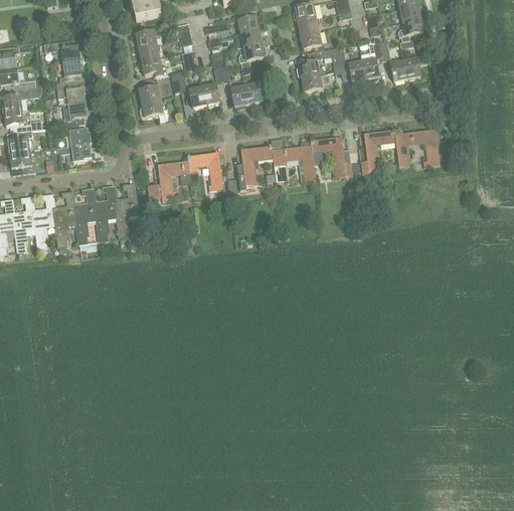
[(131,0),(136,20),(161,15),(158,0),(131,0)]
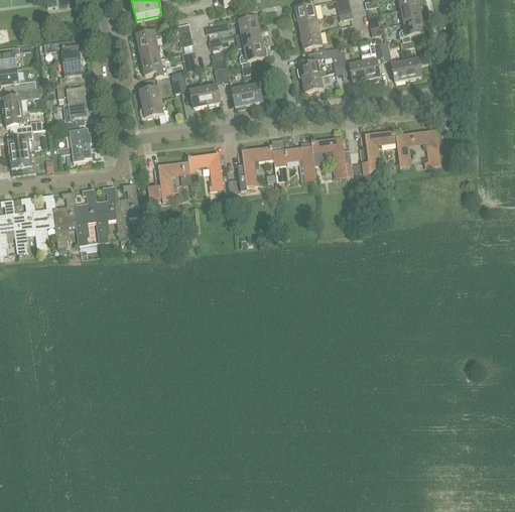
[(365,8),(368,7),(377,5),(376,0),(372,0),(364,2),(365,8)]
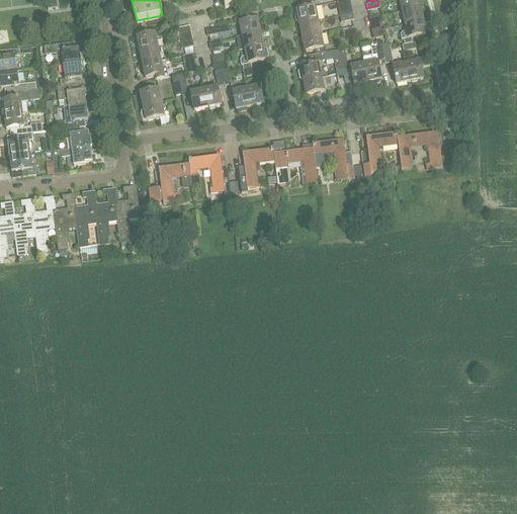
[(400,0),(402,8),(420,5),(418,0),(400,0)]
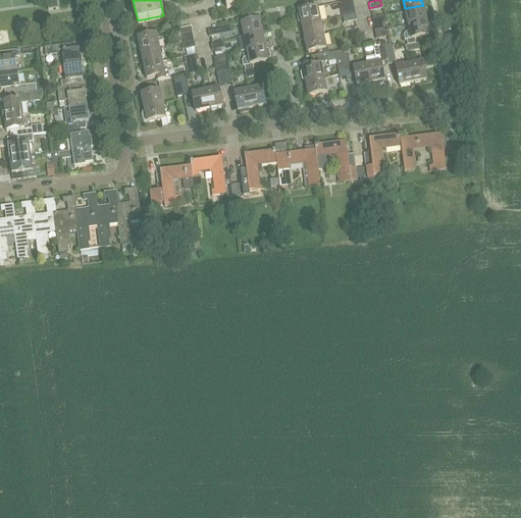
[(316,4),(298,8),(299,10),(297,11),(296,12),(298,19),(299,20),(301,20),(301,22),(319,18),(316,4)]
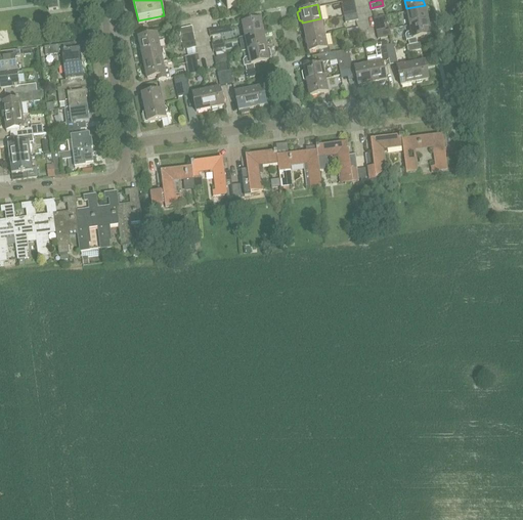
[(427,18),(425,5),(406,8),(409,23),(427,18)]
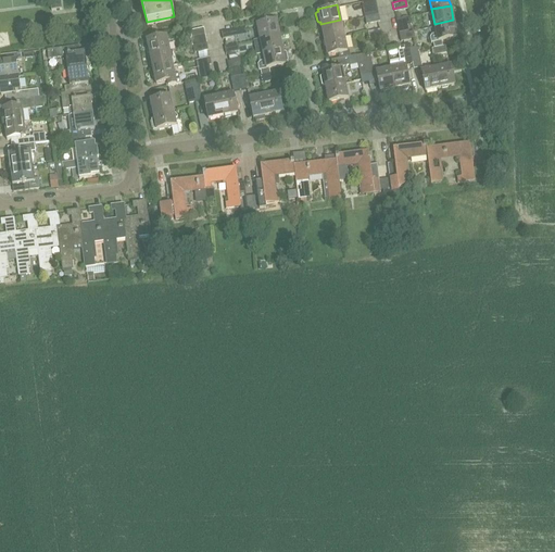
[(365,22),(377,19),(378,19),(377,12),(364,14),(365,22)]
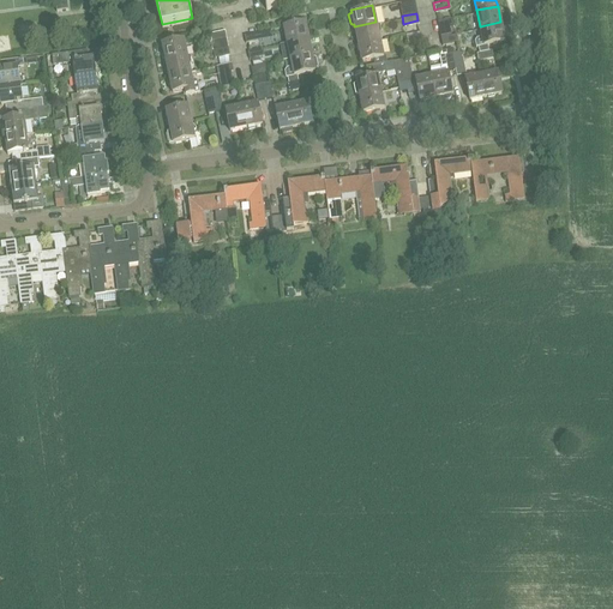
[(438,26),(440,25),(452,23),(451,16),(437,18),(438,26)]
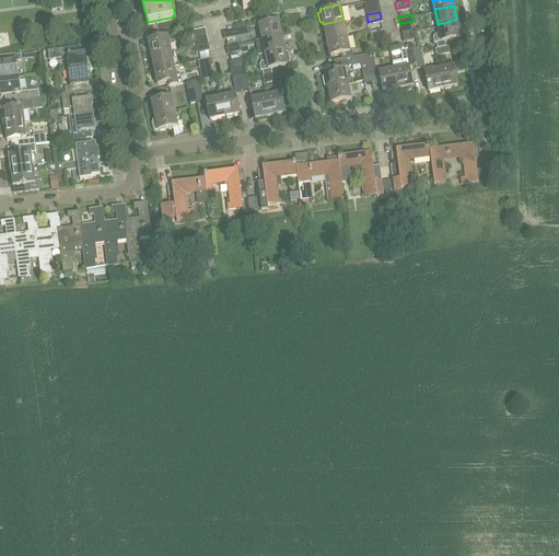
[(277,18),(263,21),(253,23),(254,31),(259,30),(261,36),(280,33),(277,18)]
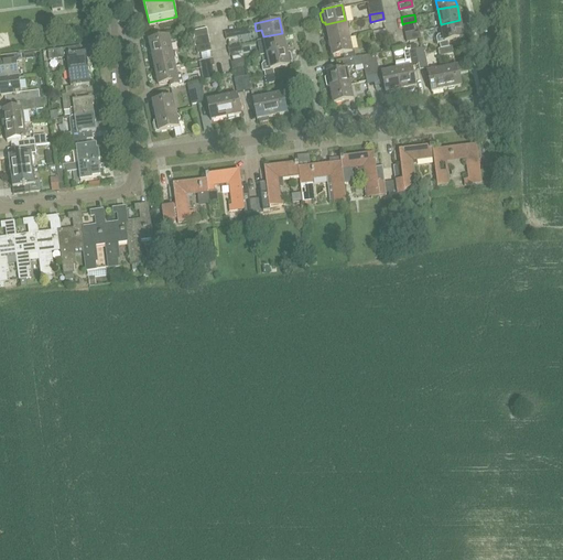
[(348,34),(345,20),(325,24),(328,39),(348,34)]
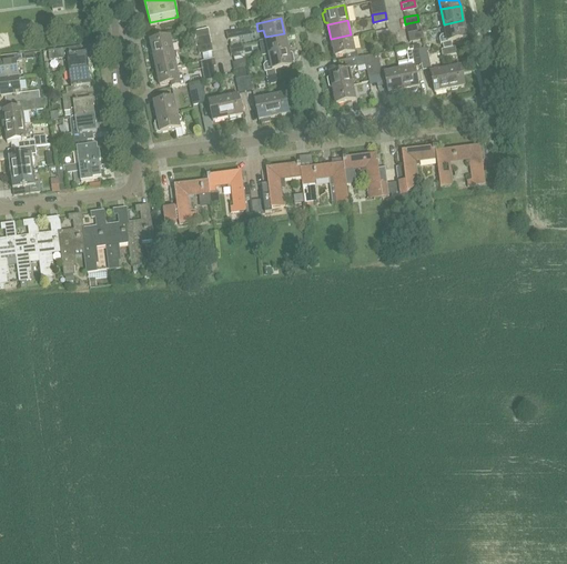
[(463,20),(444,24),(445,31),(441,32),(438,37),(439,41),(442,41),(443,47),(451,44),(449,39),(466,36),(466,32),(468,32),(468,31),(467,23),(466,22),(464,22),(463,20)]
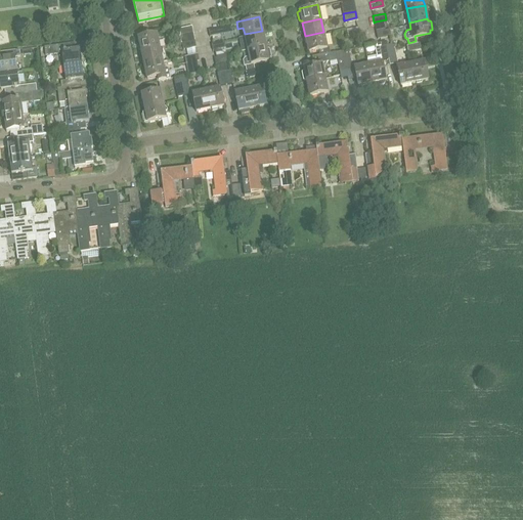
[(180,33),(192,30),(191,24),(178,26),(180,33)]
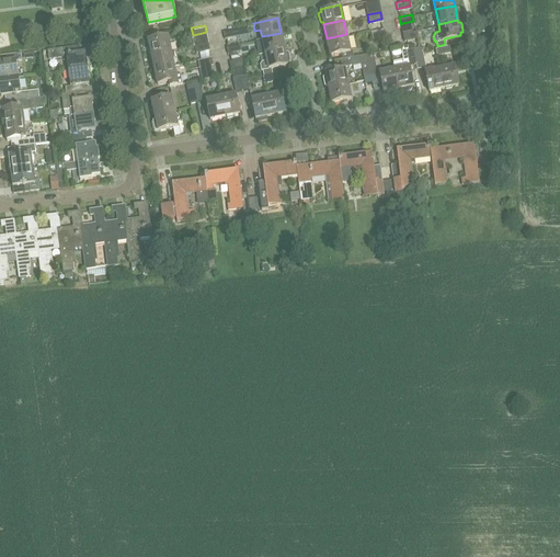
[(238,33),(237,26),(223,30),(224,36),(238,33)]
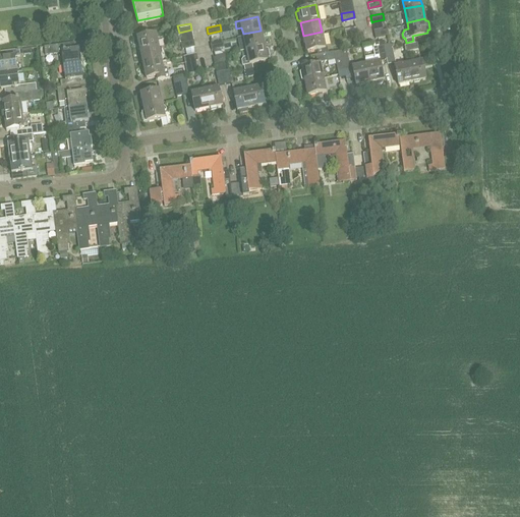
[(345,34),(355,32),(357,32),(356,24),(344,27),(345,34)]
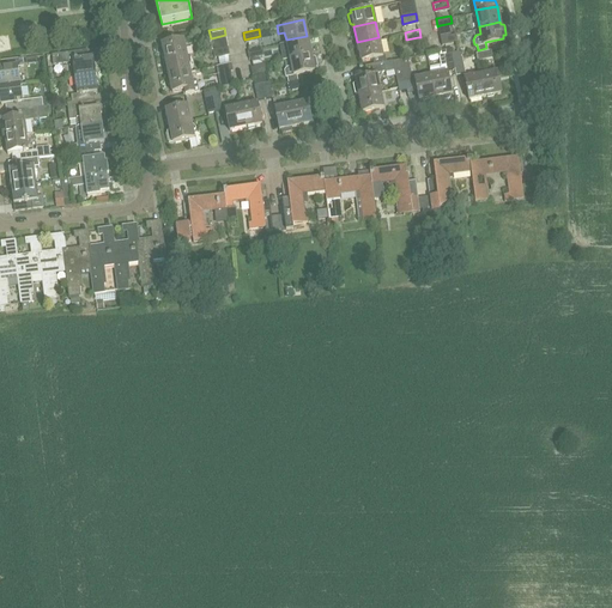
[(441,42),(443,42),(455,38),(454,31),(440,35),(441,42)]
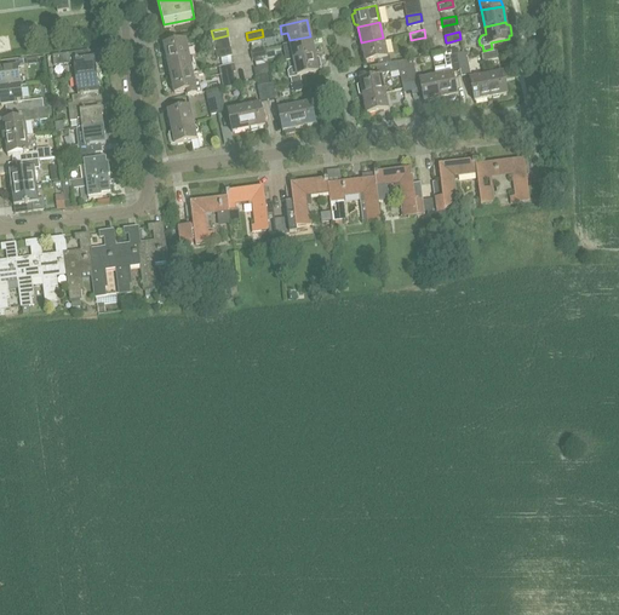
[(164,56),(166,56),(166,58),(188,53),(184,36),(162,40),(165,50),(162,50),(164,56)]
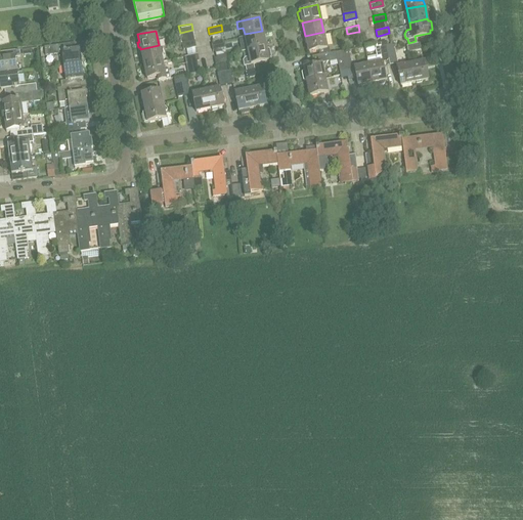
[(245,34),(247,48),(265,44),(262,31),(245,34)]
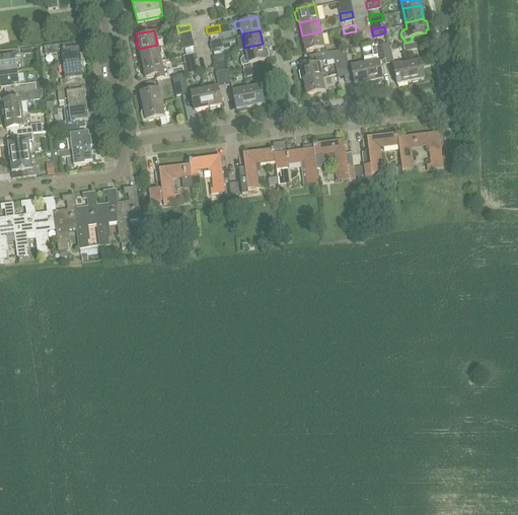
[(315,48),(316,53),(324,51),(326,51),(324,45),(322,45),(320,31),(302,35),(305,50),(315,48)]
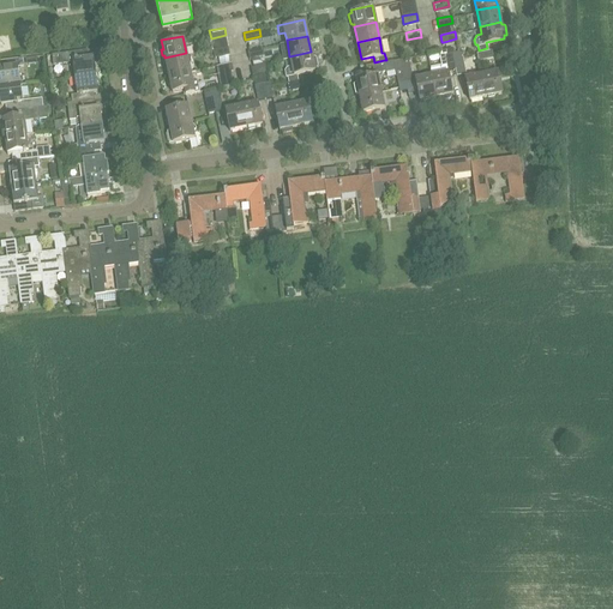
[(228,43),(214,47),(212,47),(214,54),(229,52),(228,43)]
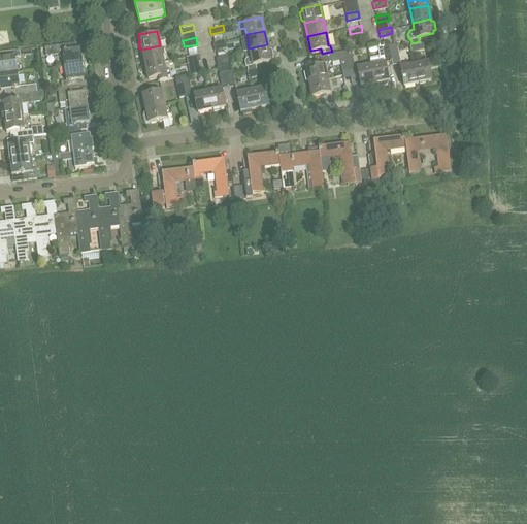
[(213,48),(226,45),(227,45),(225,38),(212,41),(213,48)]
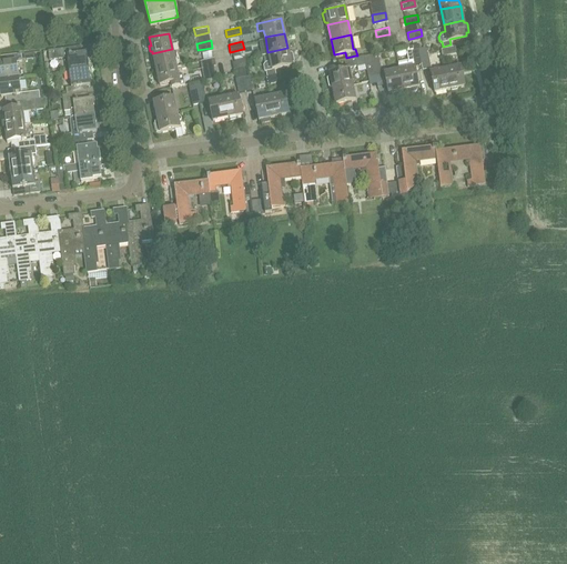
[(69,68),(89,66),(87,49),(82,50),(81,42),(49,47),(50,58),(67,56),(69,68)]
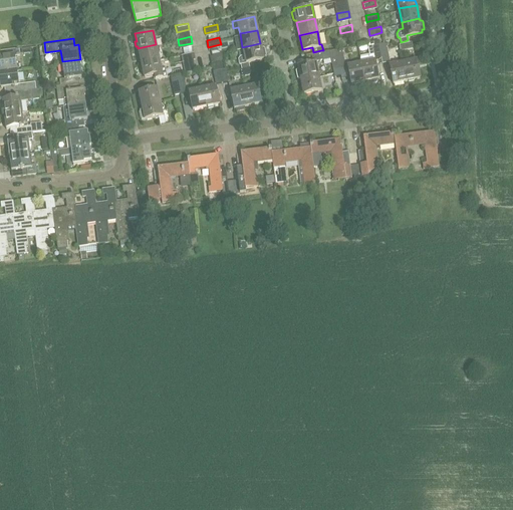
[(408,40),(401,42),(399,42),(400,48),(412,46),(411,39),(408,40)]
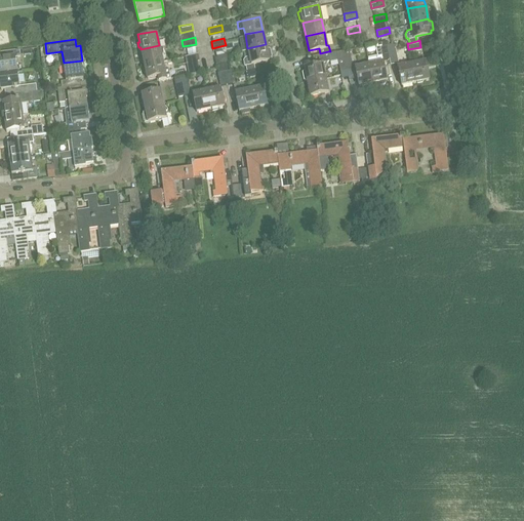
[(392,41),(386,43),(388,56),(395,54),(392,41)]
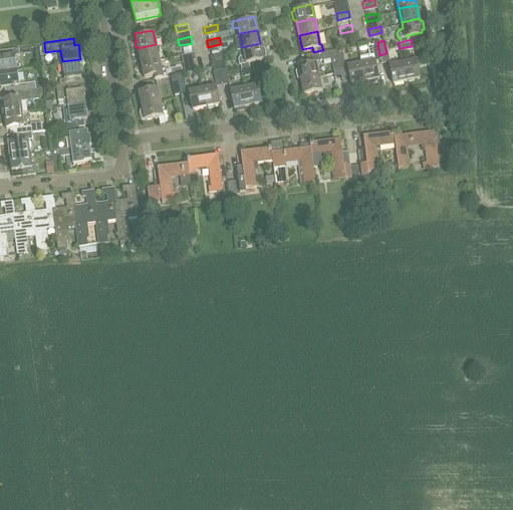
[(373,56),(379,55),(377,42),(370,43),(373,56)]
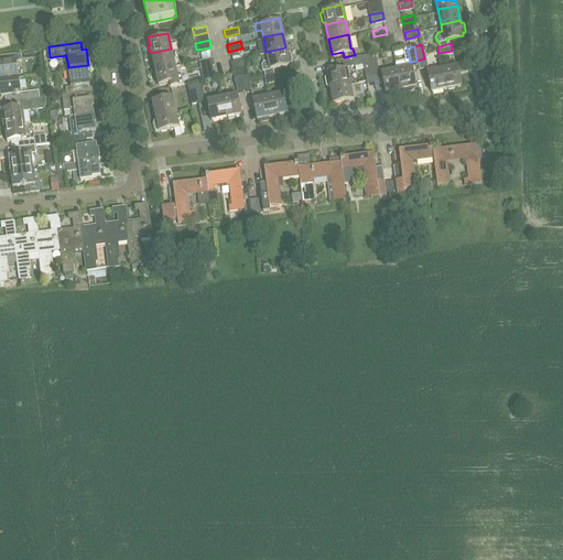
[(273,72),(272,66),(289,63),(288,60),(290,60),(291,58),(290,51),(288,50),(285,50),(285,47),(266,52),(268,58),(262,60),(261,63),(262,68),(263,68),(264,74),(273,72)]
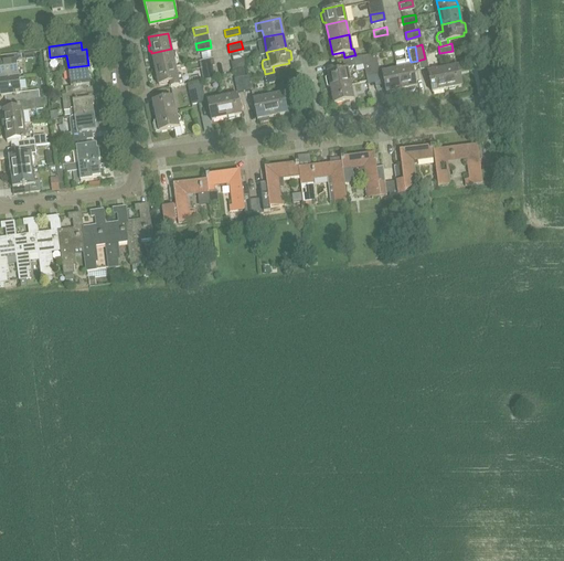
[(174,63),(171,49),(151,53),(152,53),(151,54),(150,55),(151,60),(152,61),(153,61),(155,67),(174,63)]
